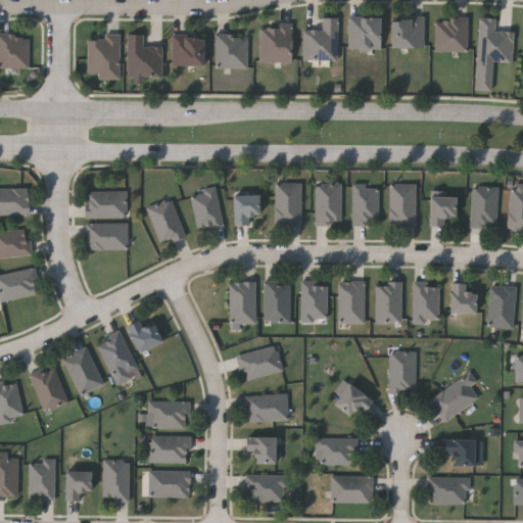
[(425,16),(425,48),(392,48),(392,16),(425,16)]
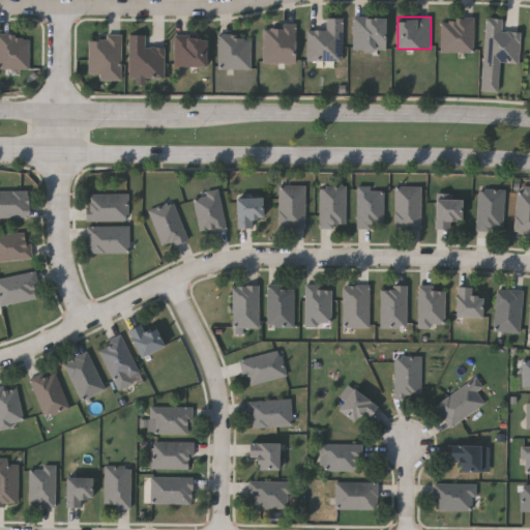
[(354,51),(354,18),(386,18),(386,51),(354,51)]
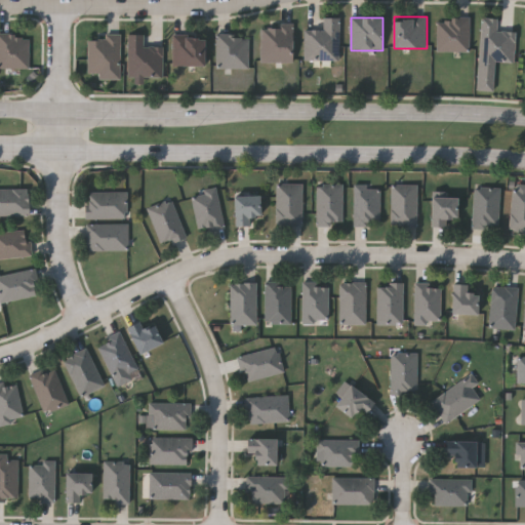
[(340,61),(305,61),(305,30),(324,30),(324,18),(340,18),(340,61)]
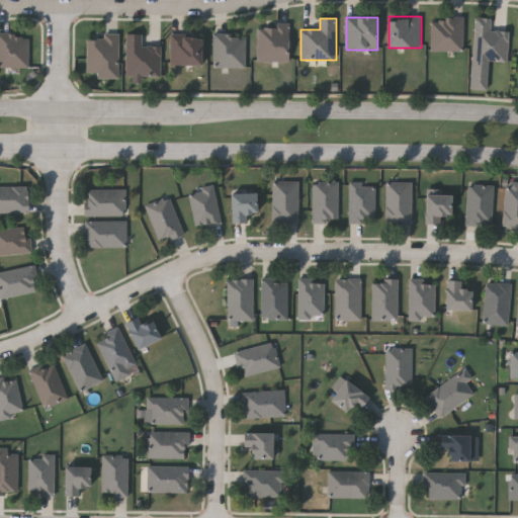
[(464,18),(464,52),(433,52),(433,18),(464,18)]
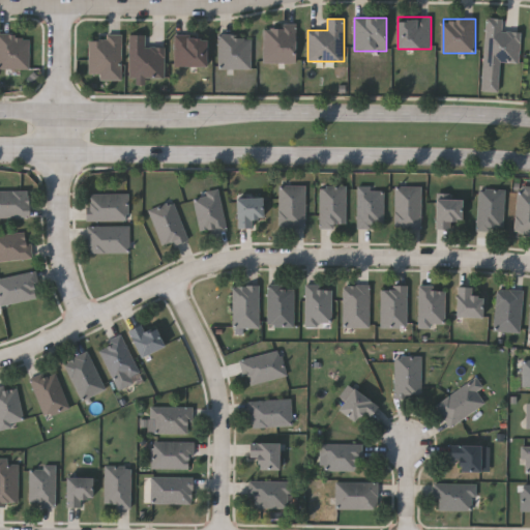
[(520,63),(500,63),(499,90),(484,90),(487,19),(503,19),(503,31),(522,32),(520,63)]
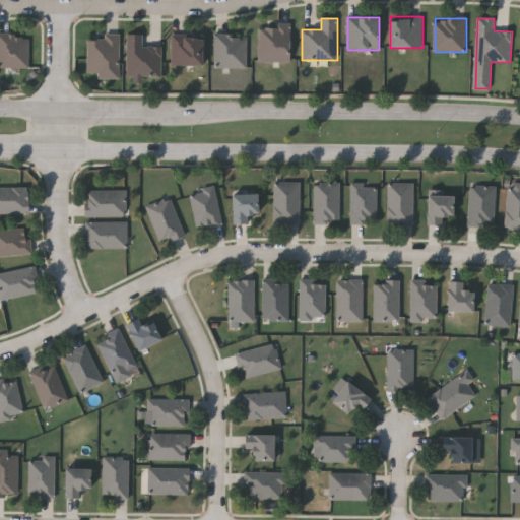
[(259,62),(259,26),(290,26),(290,62),(259,62)]
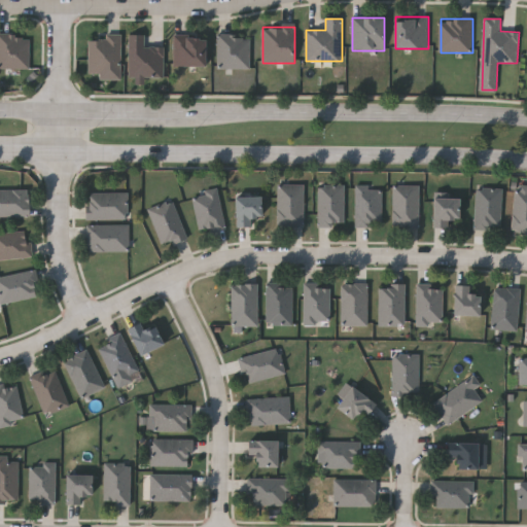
[(31,69),(0,69),(0,35),(31,35),(31,69)]
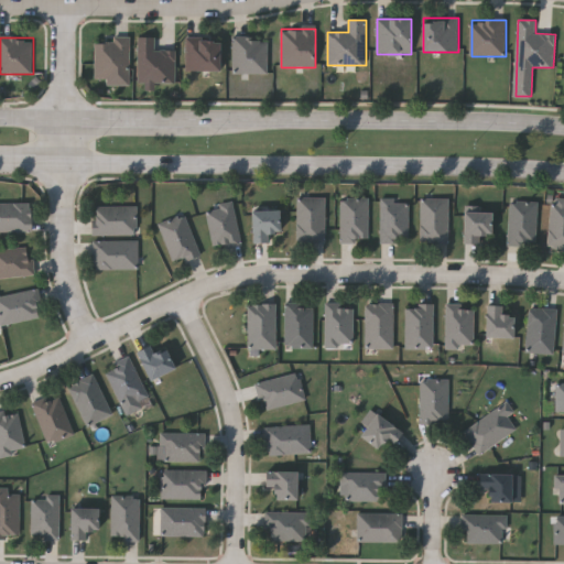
[(139,84),(139,38),(156,38),(156,50),(176,50),(176,84),(139,84)]
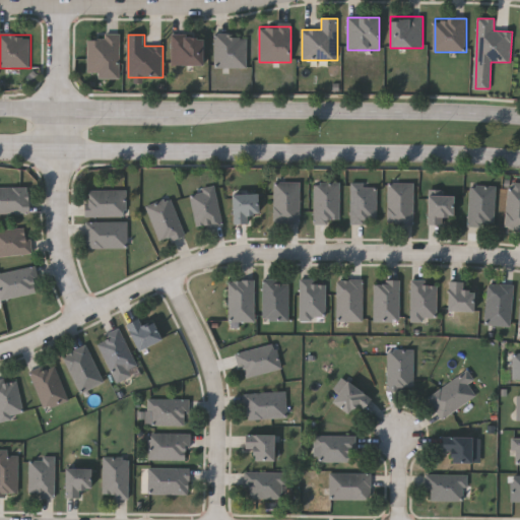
[(202,66),(172,65),(173,36),(203,37),(202,66)]
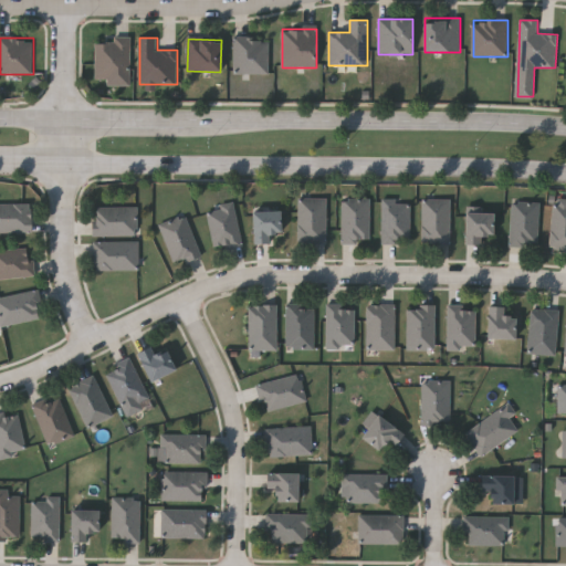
[(130,80),(96,80),(96,40),(130,40),(130,80)]
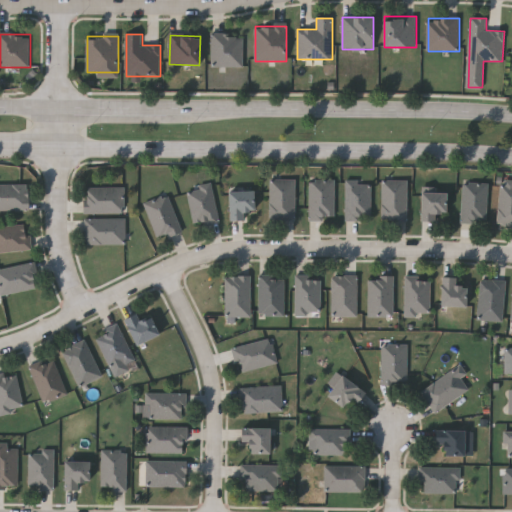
[(243,67),(212,67),(212,36),(243,36),(243,67)]
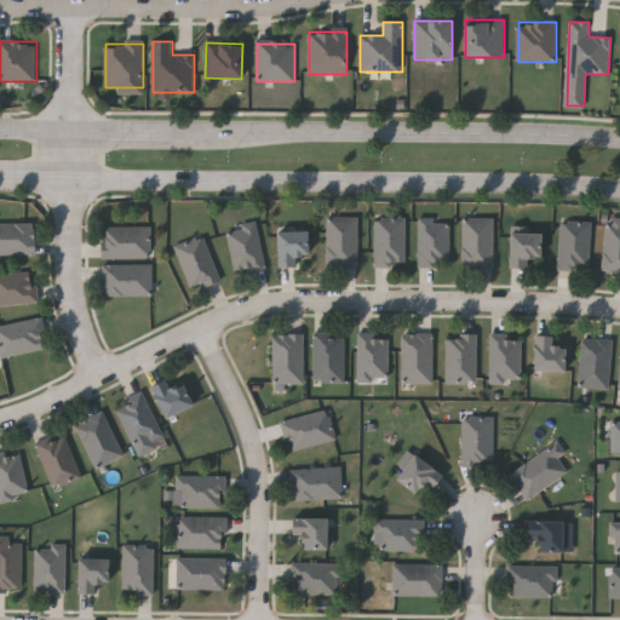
[(326,217),(357,217),(357,267),(326,267),(326,217)]
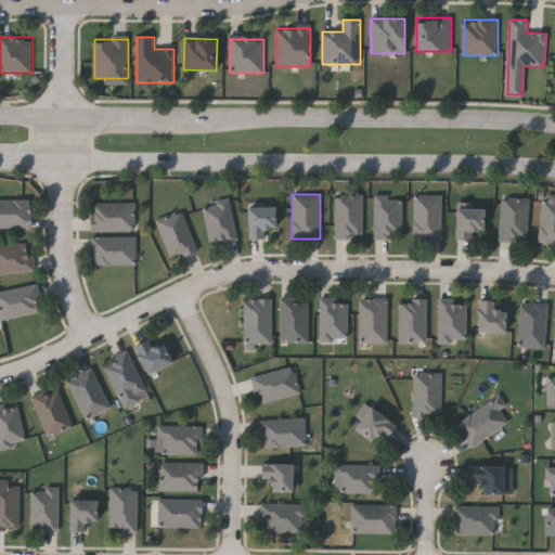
[(413,239),(413,194),(440,194),(440,239),(413,239)]
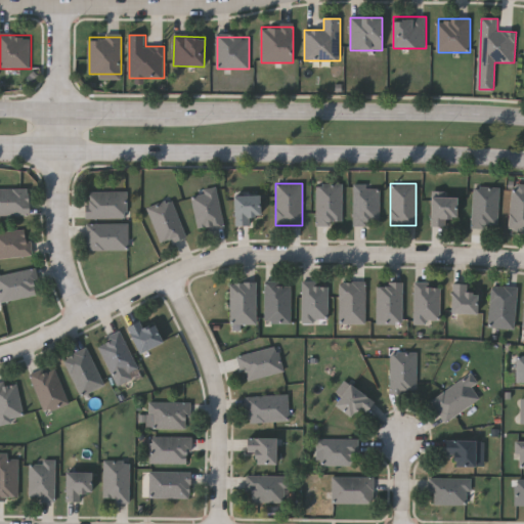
[(342,184),(342,224),(316,224),(316,184),(342,184)]
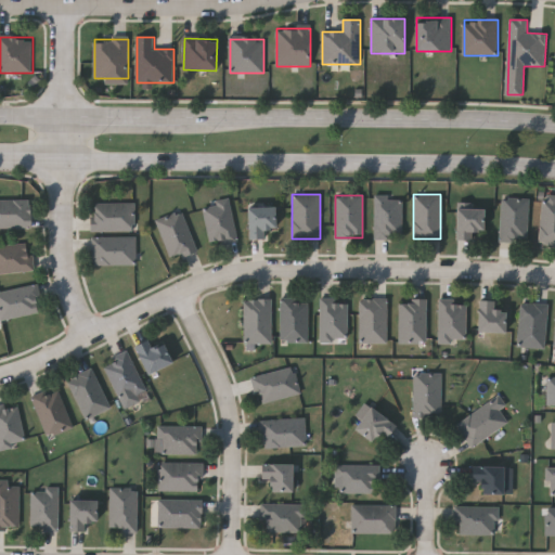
[(374,236),(374,195),(401,195),(401,236),(374,236)]
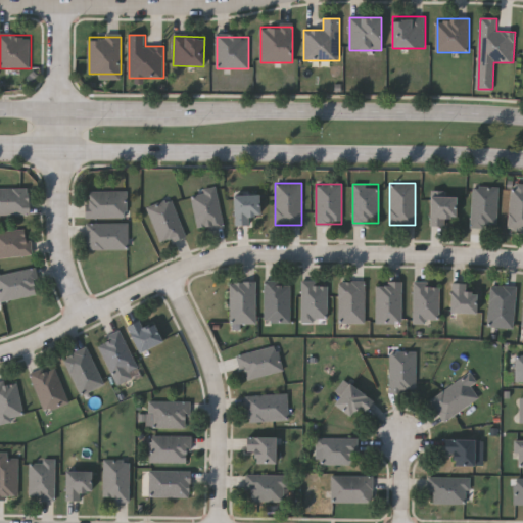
[(522,230),(508,229),(512,184),(522,185),(522,230)]
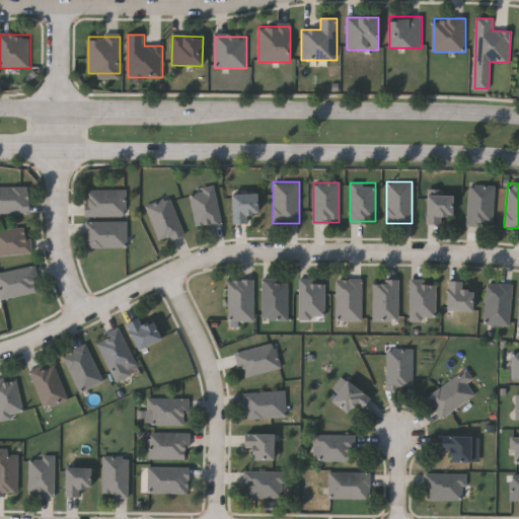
[(493,225),(467,225),(467,186),(493,186),(493,225)]
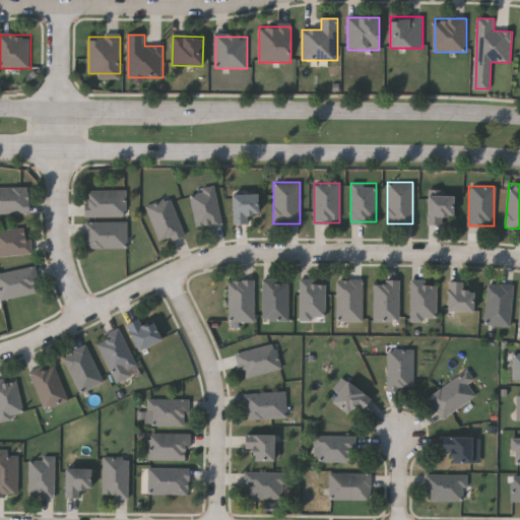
[(0,187),(28,187),(28,213),(0,213),(0,187)]
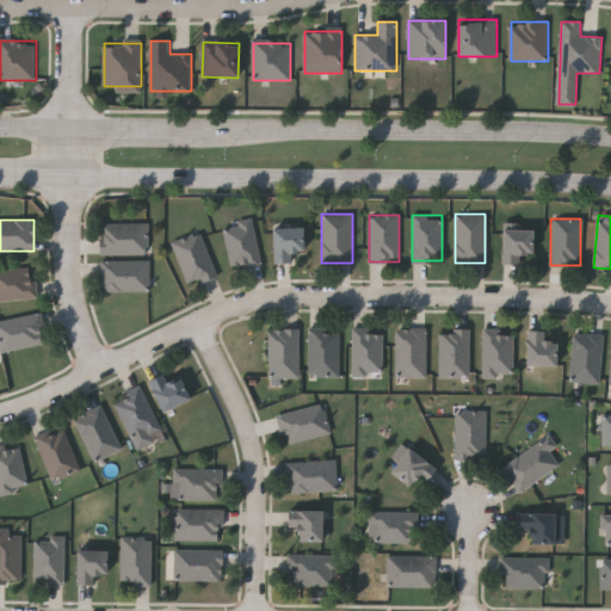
[(222,226),(252,220),(260,264),(232,270),(222,226)]
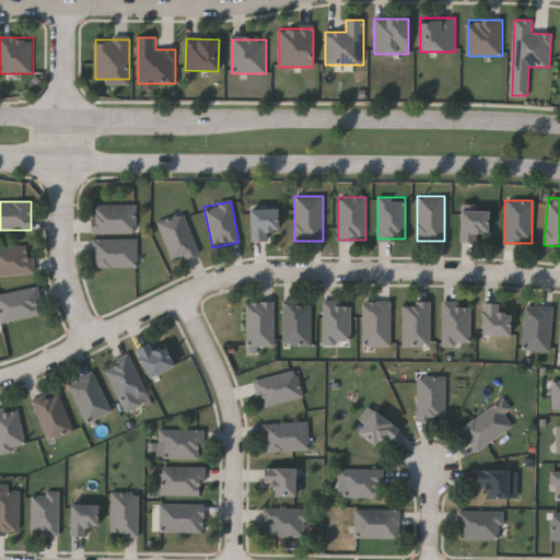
[(135,233),(92,233),(92,205),(135,205),(135,233)]
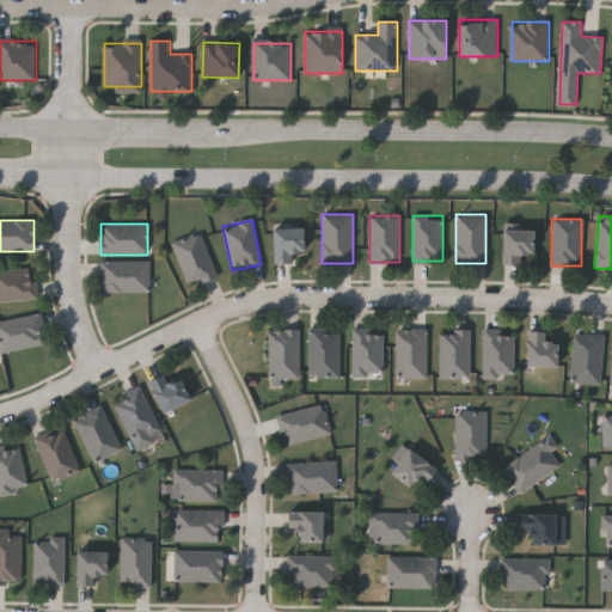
[(303,228),(303,252),(291,252),(291,263),(273,263),(273,228),(303,228)]
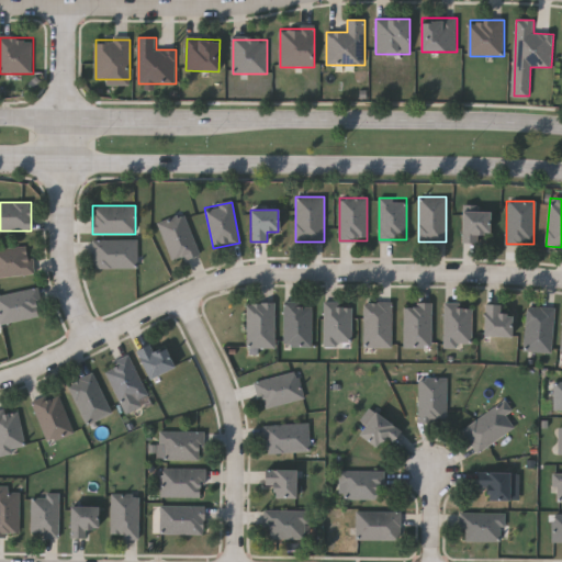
[(460,242),(460,210),(489,210),(489,233),(478,233),(478,242),(460,242)]
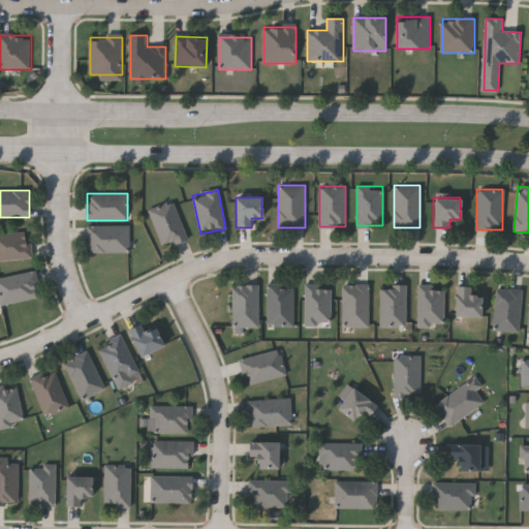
[(148,210),(173,200),(187,238),(162,247),(148,210)]
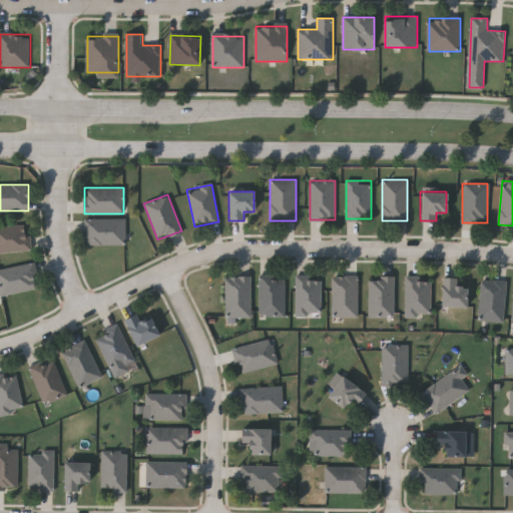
[(85,244),(85,218),(125,218),(125,244),(85,244)]
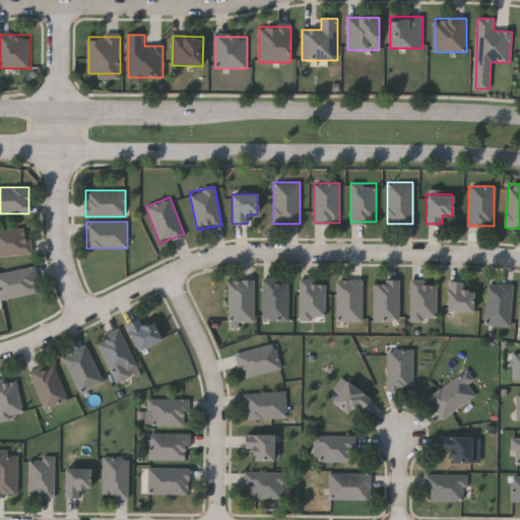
[(31,255),(0,255),(0,229),(25,229),(26,237),(31,237),(31,255)]
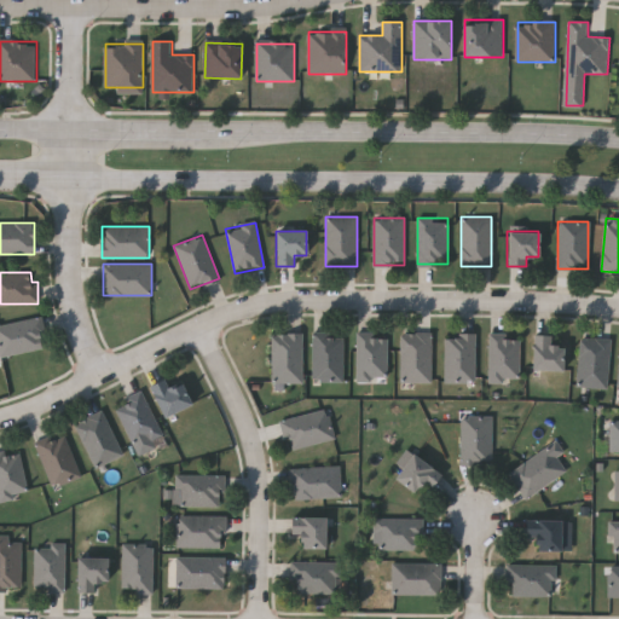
[(0,357),(0,324),(41,317),(47,347),(0,357)]
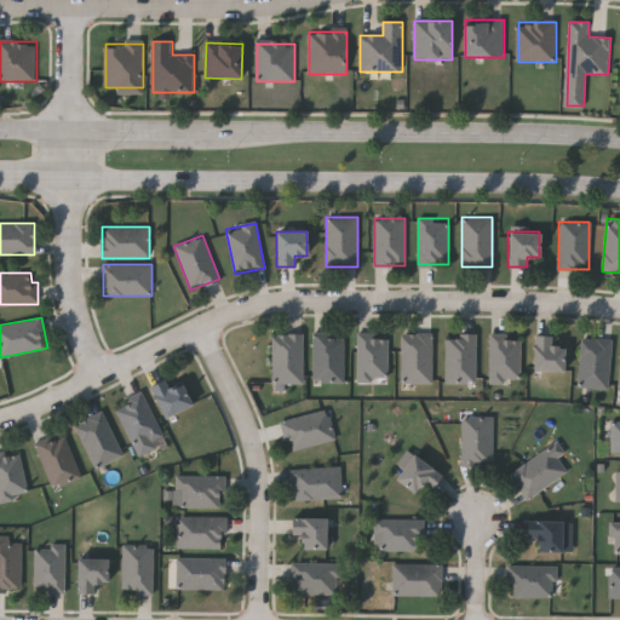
[(401,332),(431,332),(431,382),(401,382),(401,332)]
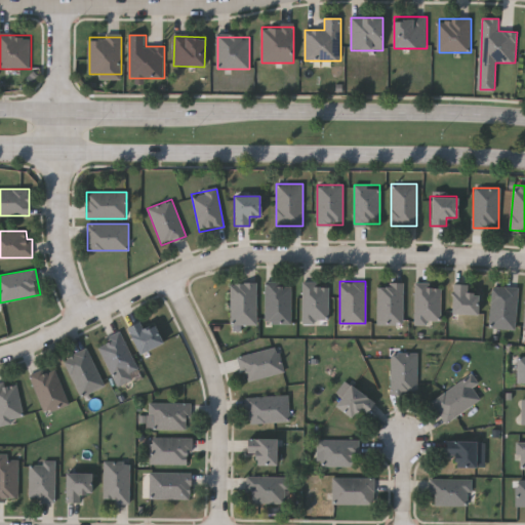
[(403,281),(403,323),(376,323),(376,281),(403,281)]
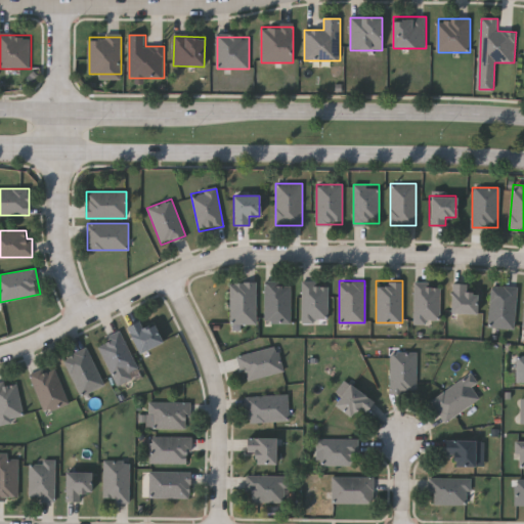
[(256,281),(256,323),(229,323),(229,281),(256,281)]
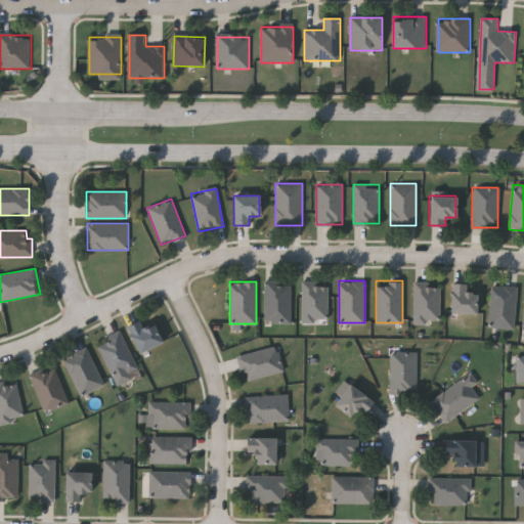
[(264,282),(291,282),(291,322),(264,322),(264,282)]
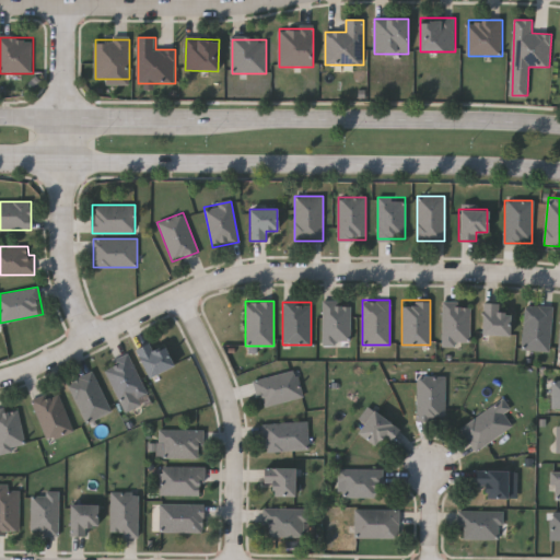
[(350,302),(350,345),(323,345),(323,302),(350,302)]
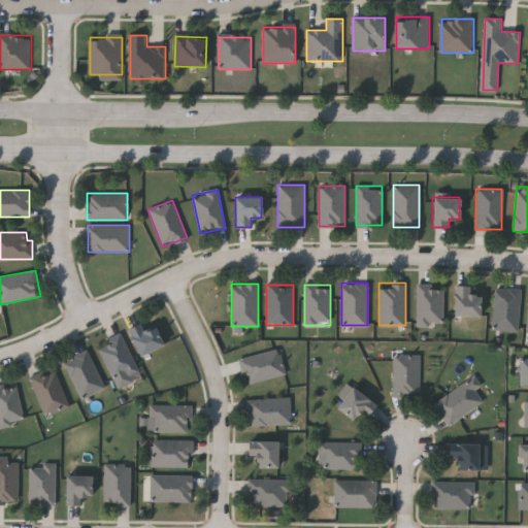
[(443,324),(417,324),(417,285),(443,285),(443,324)]
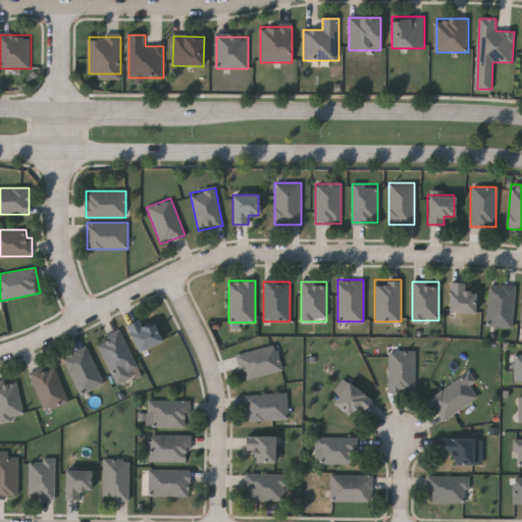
[(449,311),(449,281),(464,281),(464,291),(474,291),(474,311),(449,311)]
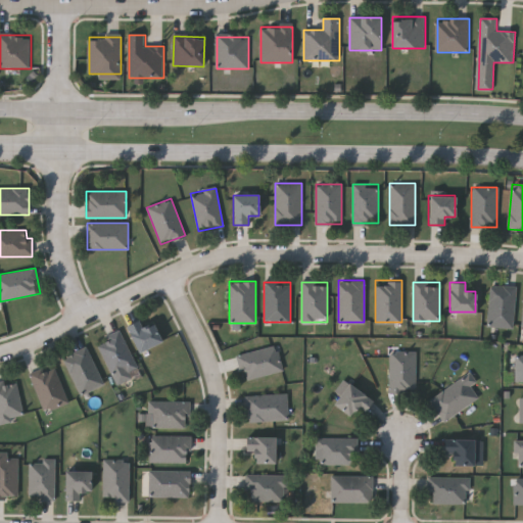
[(487,326),(490,285),(516,286),(513,327),(487,326)]
